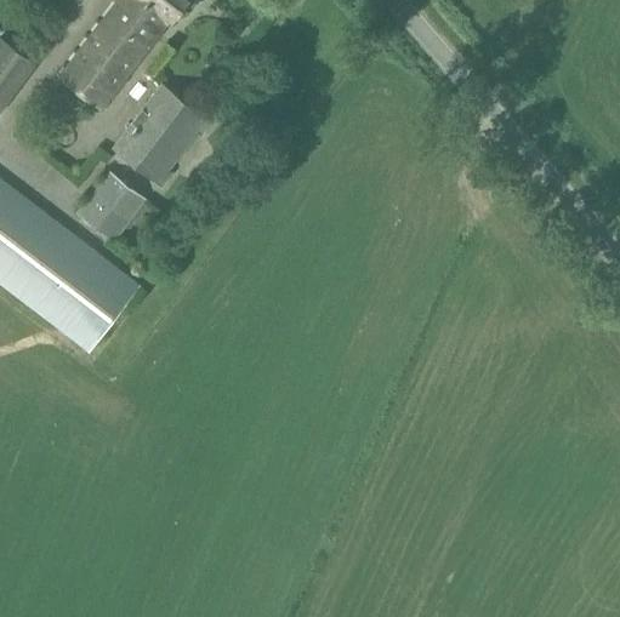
[(117,0),(58,79),(98,110),(168,20),(171,22),(187,0),(117,0)]
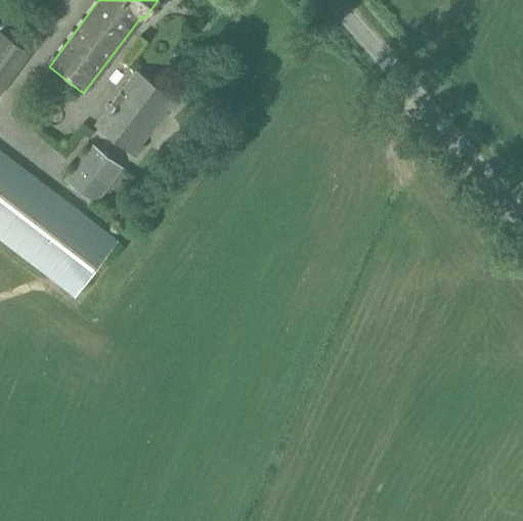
[(0,93),(28,56),(0,36),(0,93)]
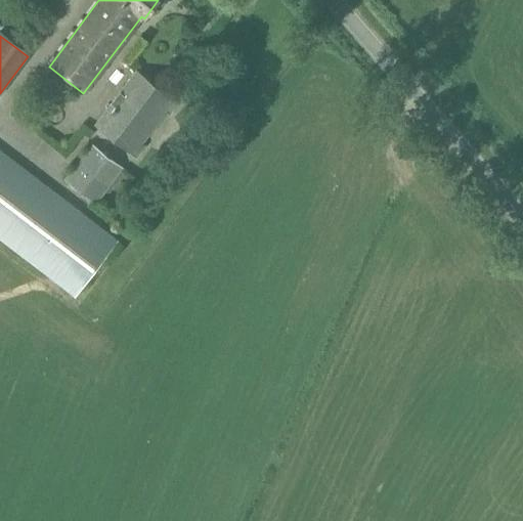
[(131,158),(174,100),(136,72),(93,127),(113,142),(131,158)]
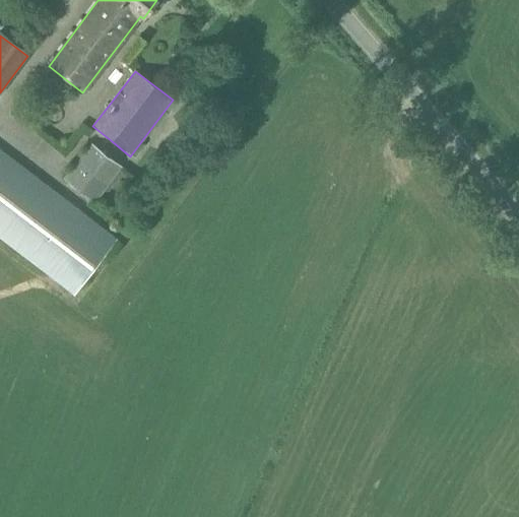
[(94,203),(121,169),(90,145),(64,180),(94,203)]
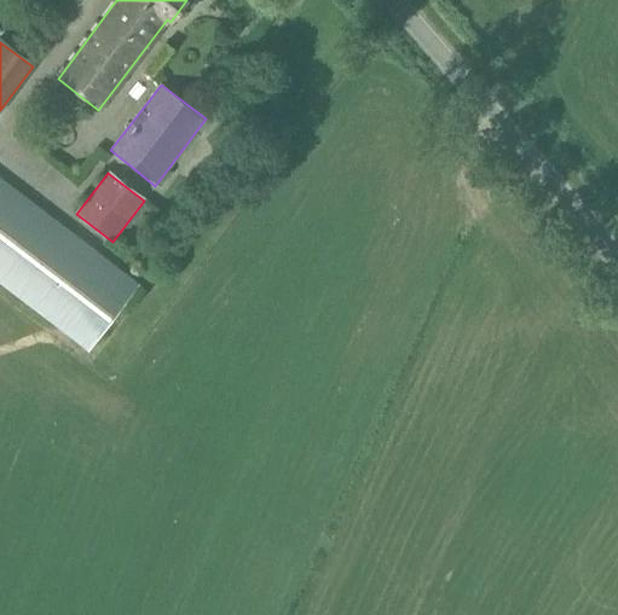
[(139,289),(0,181),(0,283),(90,353),(139,289)]
